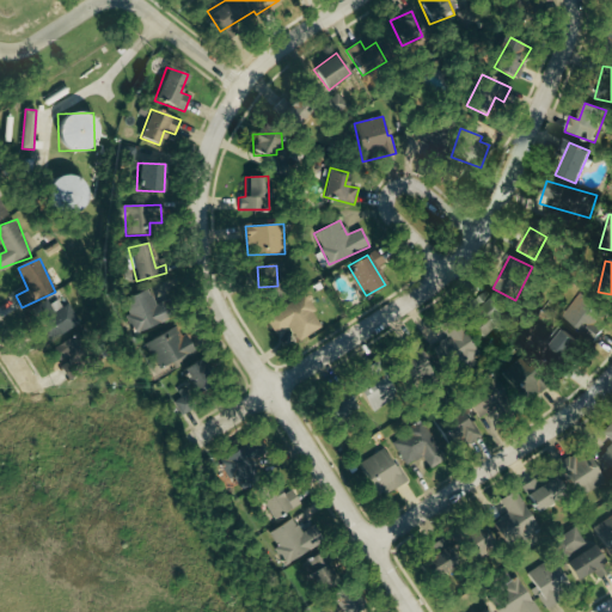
[(122,301),(136,334),(164,322),(150,288),(122,301)]
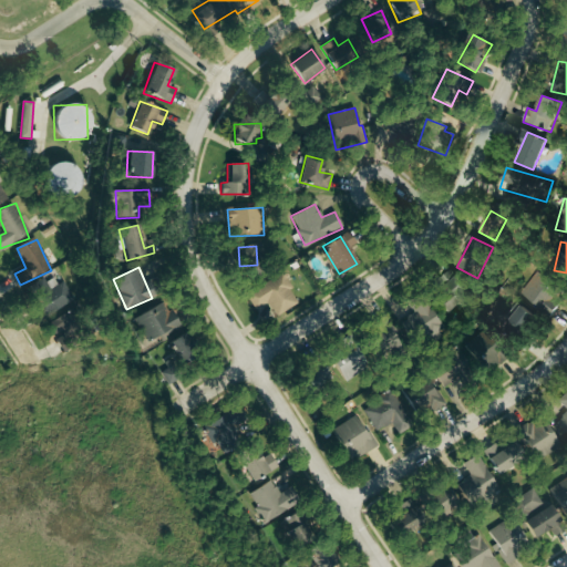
[(537,272),(522,294),(552,316),(566,295),(537,272)]
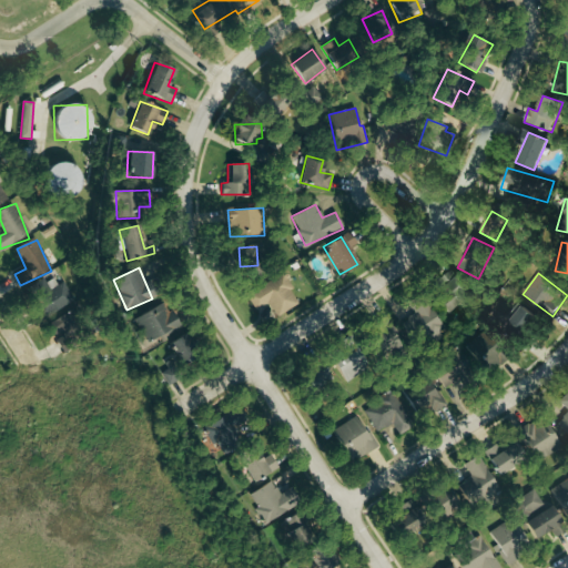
[(246,295),(255,311),(270,303),(277,316),(300,303),(283,274),(246,295)]
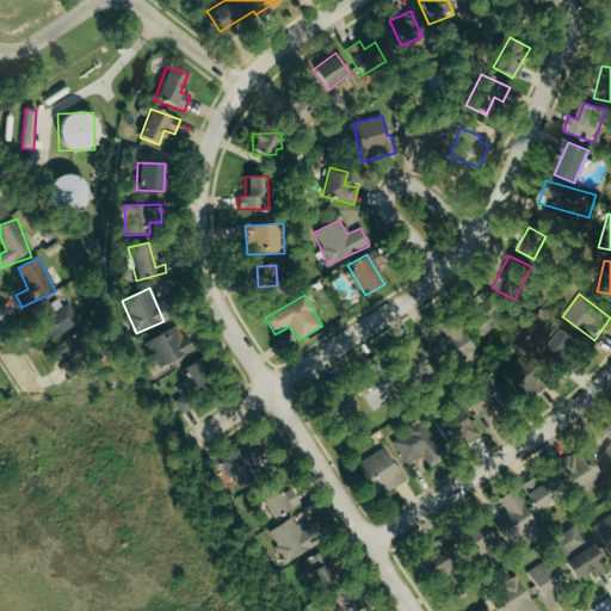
[(78,327),(65,298),(34,312),(47,341),(78,327)]
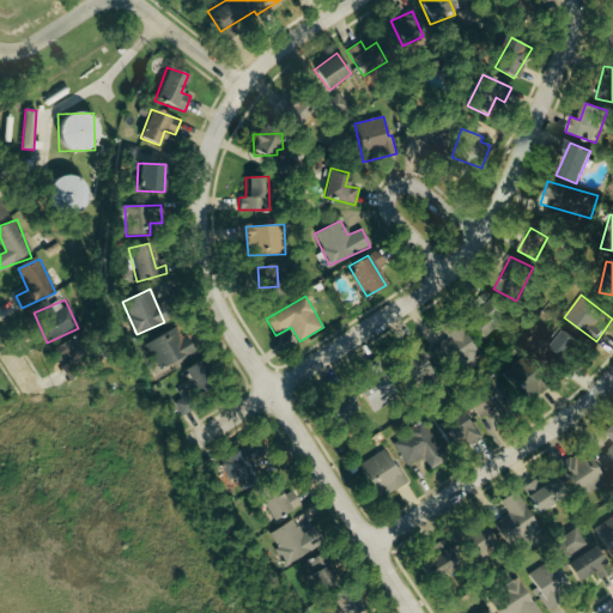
[(466,321),(480,339),(505,319),(491,301),(466,321)]
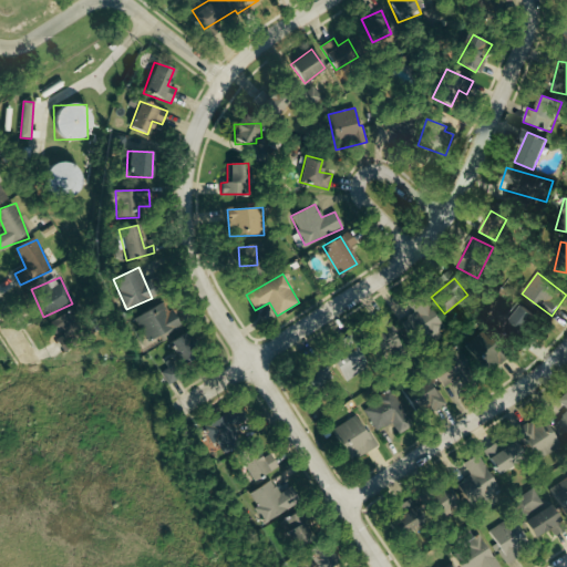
[(135,317),(145,341),(178,327),(167,302),(135,317)]
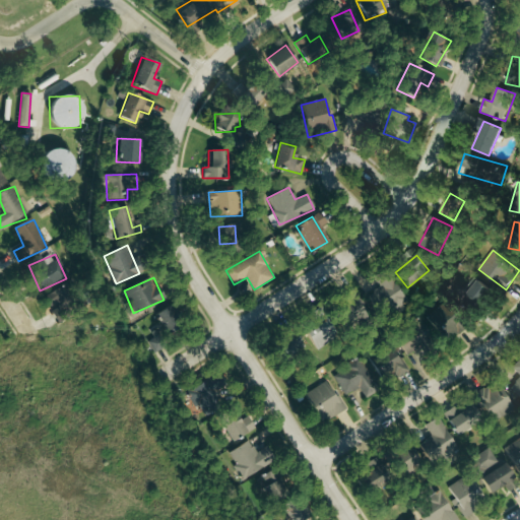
[(462,301),(477,312),(493,290),(477,280),(462,301)]
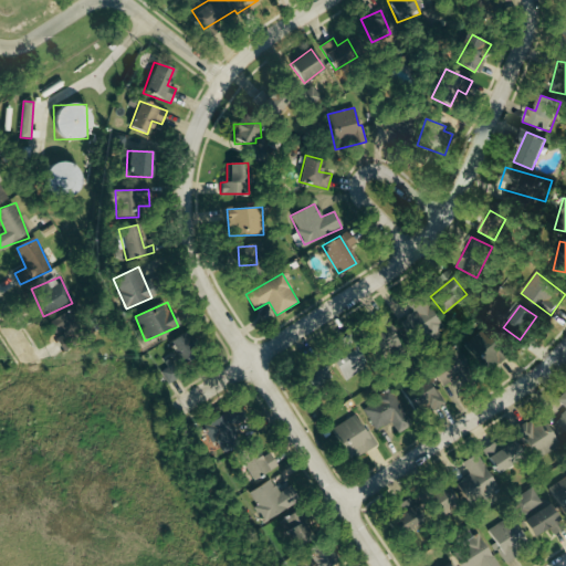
[(50,322),(55,334),(62,332),(65,338),(80,332),(70,312),(50,322)]
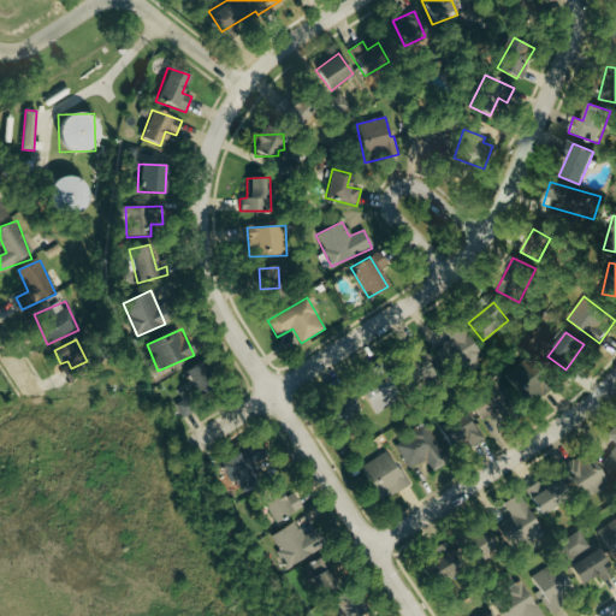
[(426,374),(422,343),(407,345),(409,375),(426,374)]
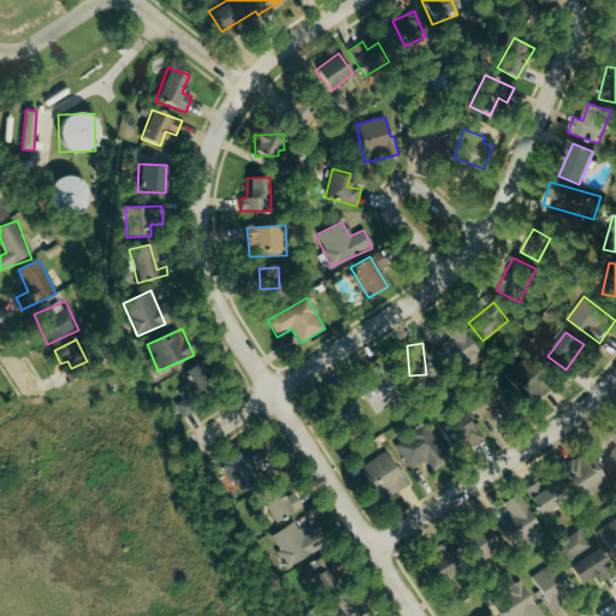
[(520,397),(539,386),(525,361),(505,372),(520,397)]
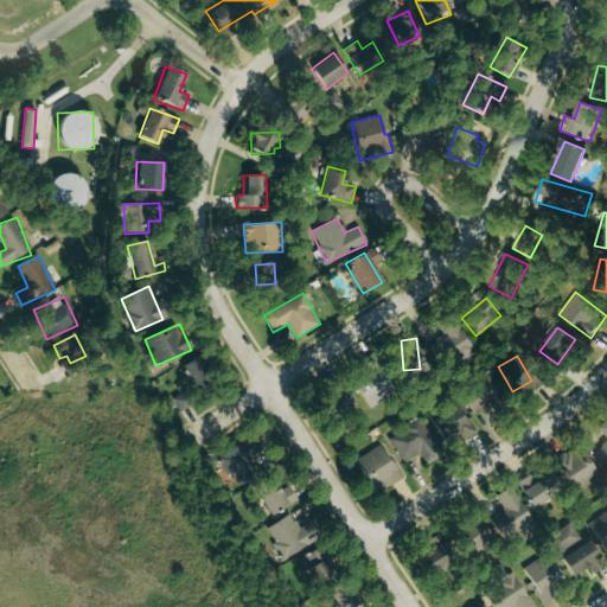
[(206,384),(202,359),(184,363),(189,388),(206,384)]
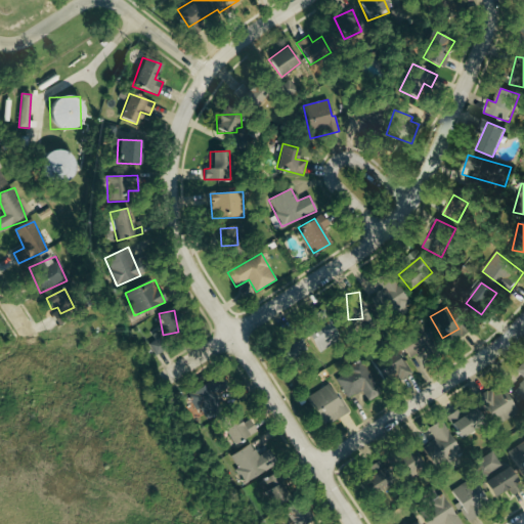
[(318,352),(339,339),(321,311),(307,320),(311,328),(305,332),(318,352)]
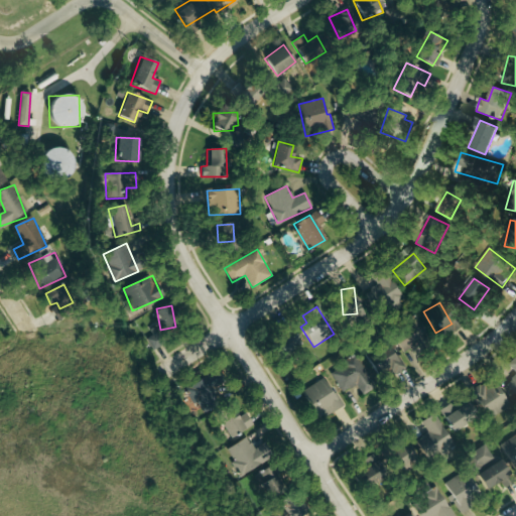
[(429,339),(416,316),(391,333),(403,354),(429,339)]
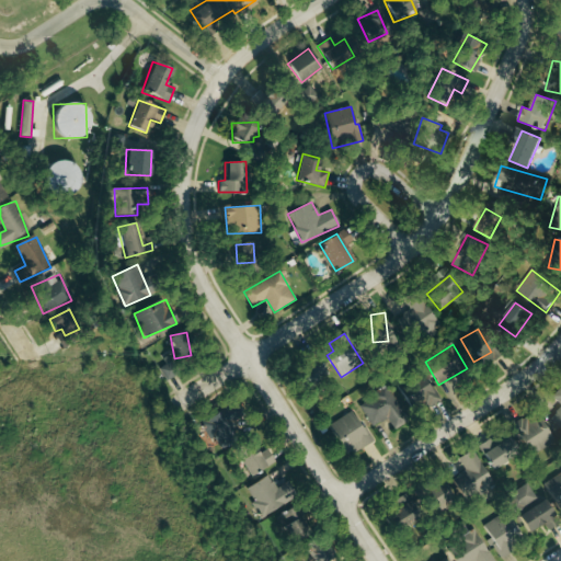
[(331,377),(323,361),(297,373),(301,384),(311,379),(315,385),(331,377)]
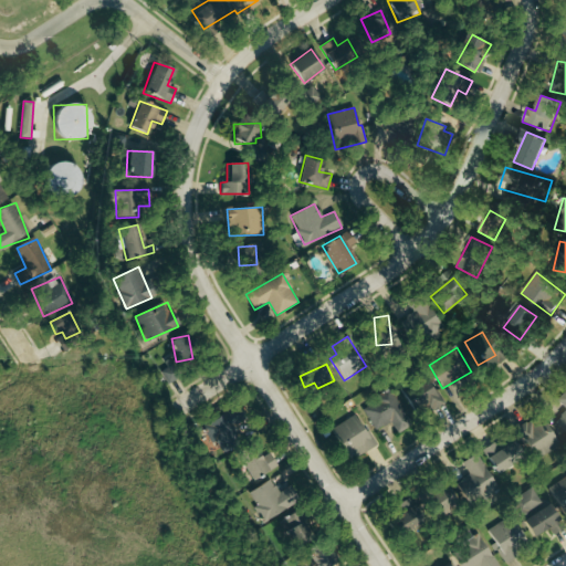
[(160,373),(169,385),(178,379),(169,366),(160,373)]
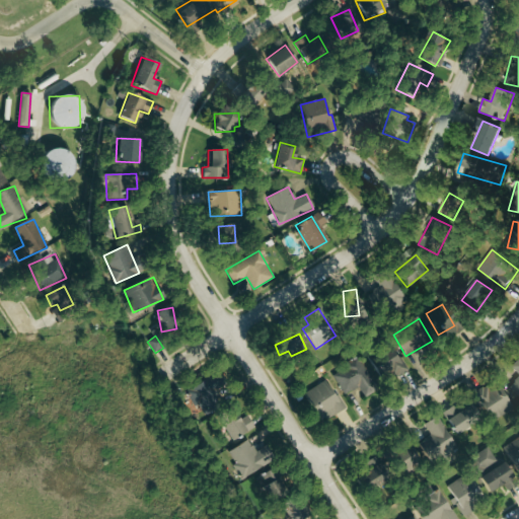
[(371,359),(383,381),(404,370),(392,348),(371,359)]
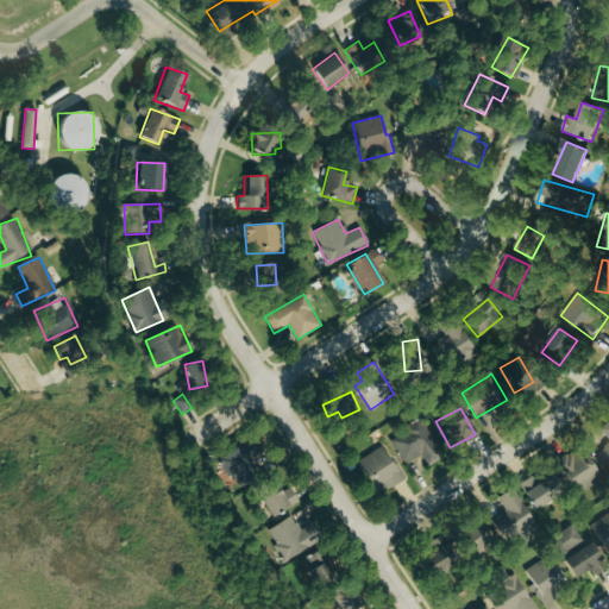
[(403,464),(420,454),(427,466),(443,458),(421,421),(390,439),(403,464)]
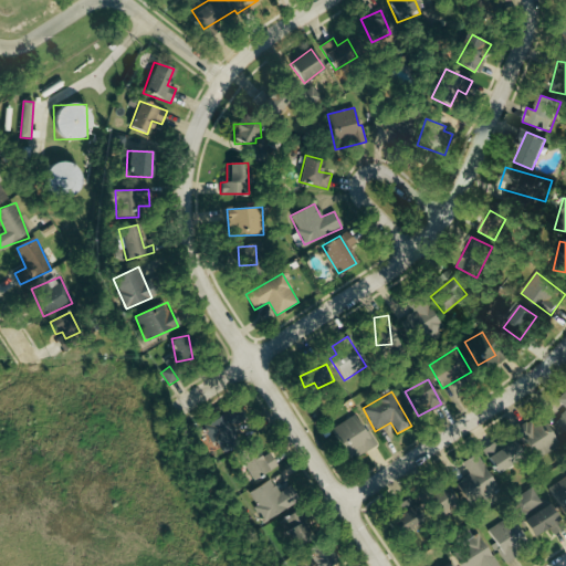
[(565,411),(554,423),(565,436),(565,392),(558,400),(565,408),(565,411)]
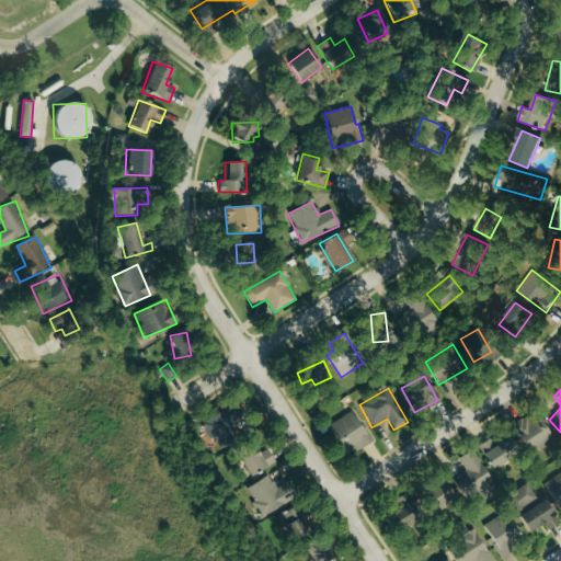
[(330,423),(343,456),(374,443),(365,424),(358,427),(353,413),(330,423)]
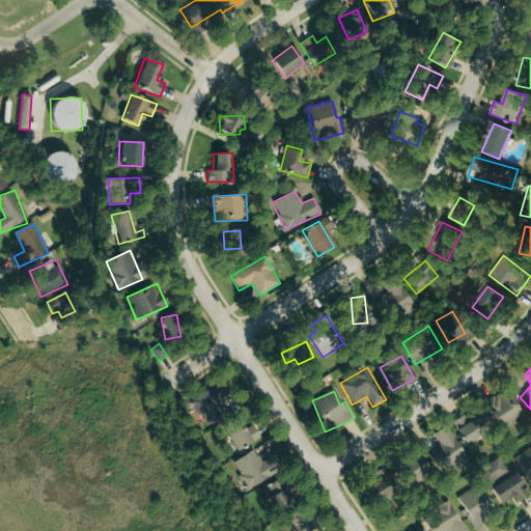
[(525,420),(511,392),(486,403),(500,431),(525,420)]
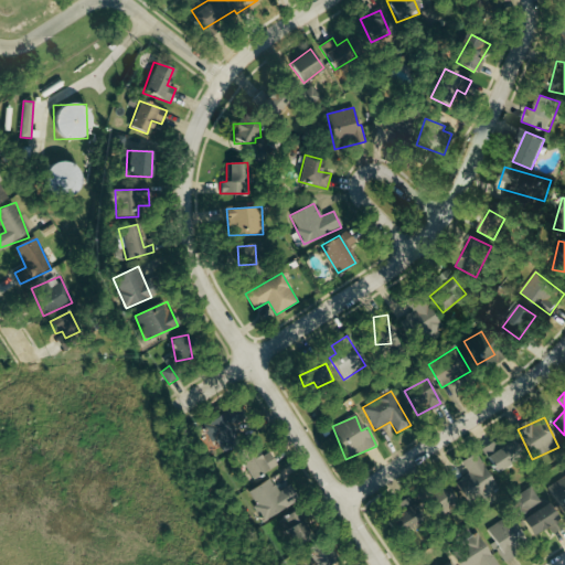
[(521,458),(510,441),(498,449),(493,441),(481,449),(497,473),(521,458)]
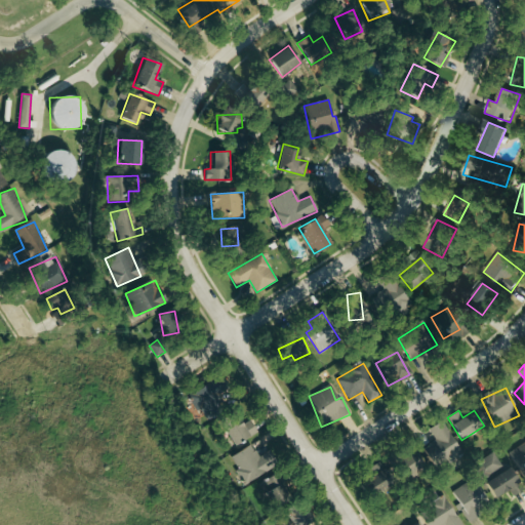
[(240,425),(235,414),(219,421),(232,446),(256,433),(250,419),(240,425)]
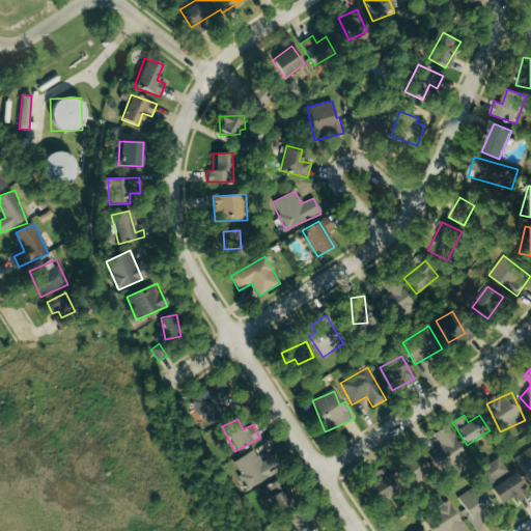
[(428,453),(439,473),(466,458),(448,425),(434,432),(441,447),(428,453)]
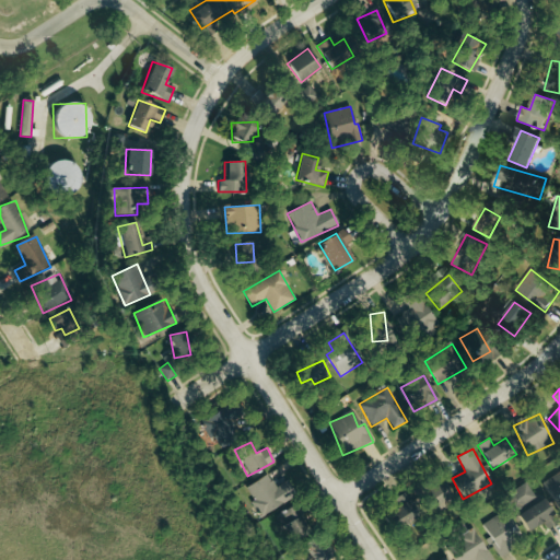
[(559,473),(543,482),(559,512),(559,473)]
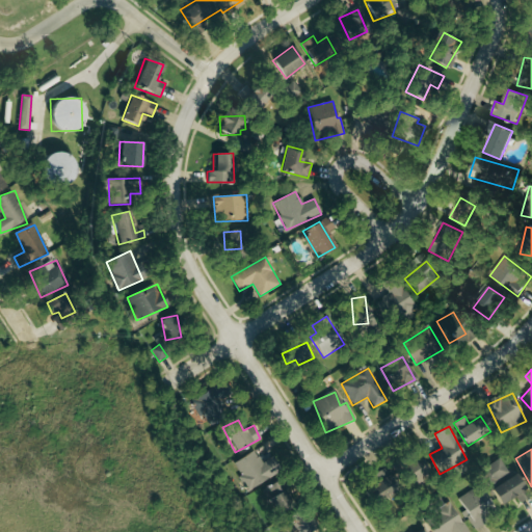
[(281,471),(273,457),(262,463),(255,451),(232,463),(246,490),(281,471)]
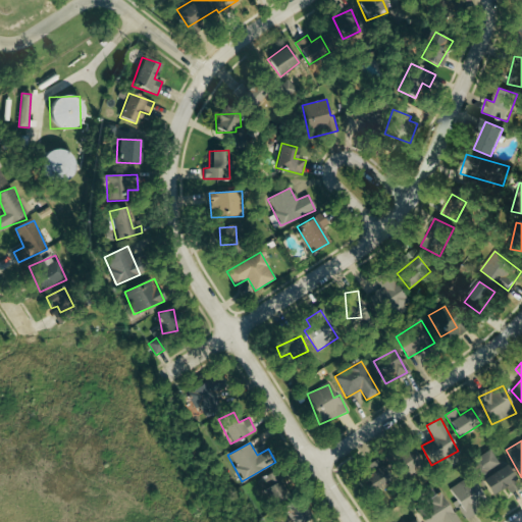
[(420,457),(411,449),(403,458),(412,466),(420,457)]
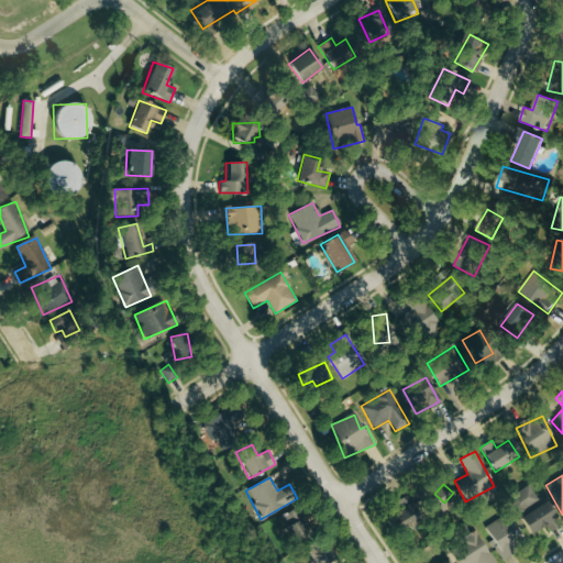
[(539,503),(530,485),(507,497),(516,515),(539,503)]
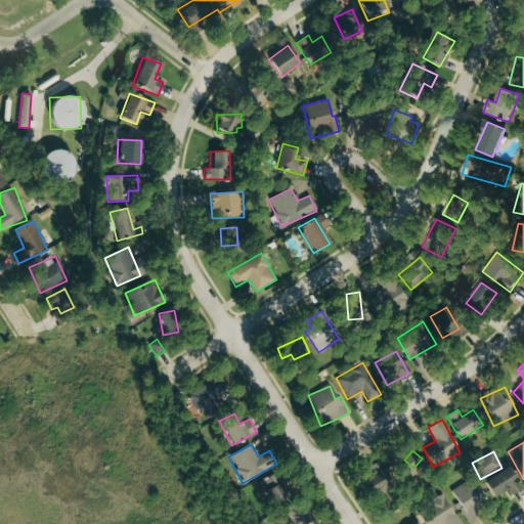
[(518,483),(510,468),(483,481),(491,497),(518,483)]
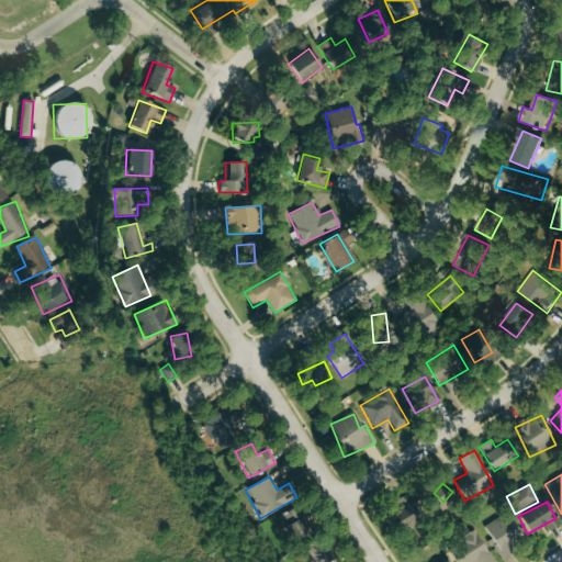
[(417,520),(412,504),(390,510),(395,527),(417,520)]
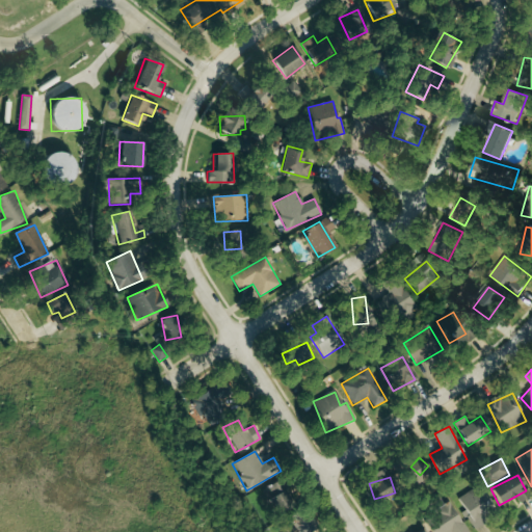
[(458,500),(473,530),(486,523),(484,519),(496,512),(483,487),(458,500)]
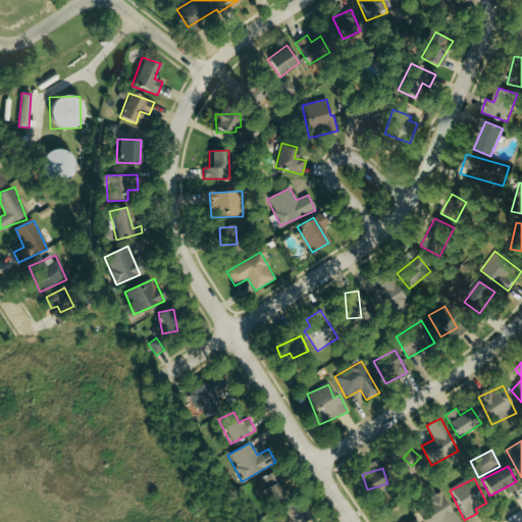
[(273,506),(289,493),(277,479),(262,491),(273,506)]
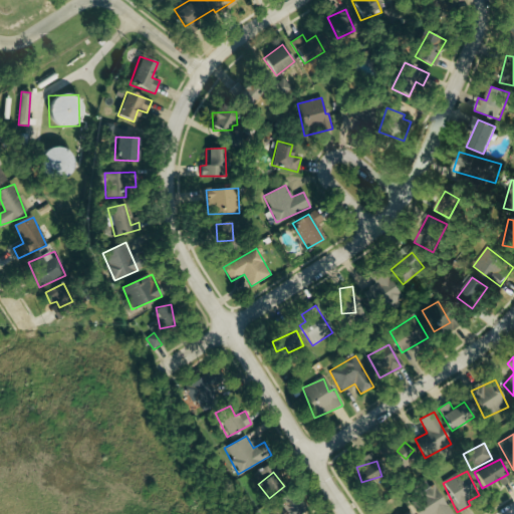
[(416,513),(450,513),(439,487),(410,501),(416,513)]
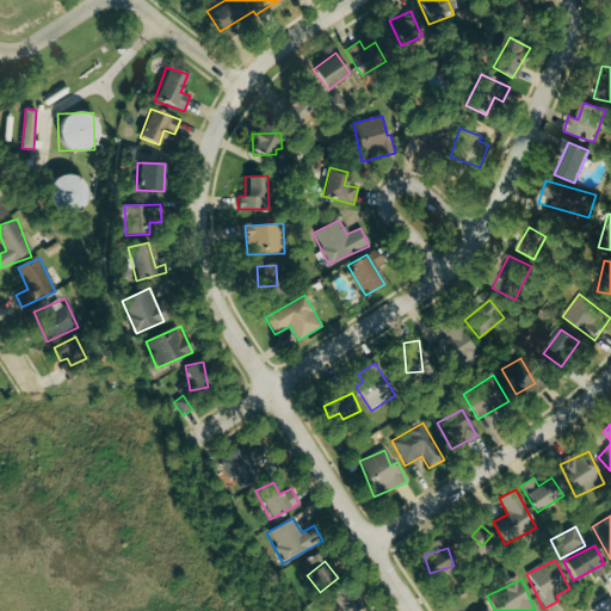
[(332,610),(363,610),(365,610),(353,588),(328,603),(332,610)]
